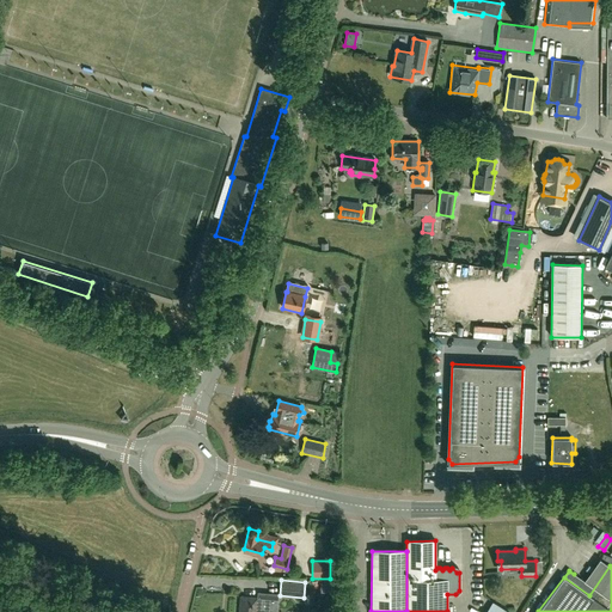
[(269,611),(270,611),(276,611),(277,595),(263,594),(263,600),(257,599),(240,597),(238,611),(269,611)]
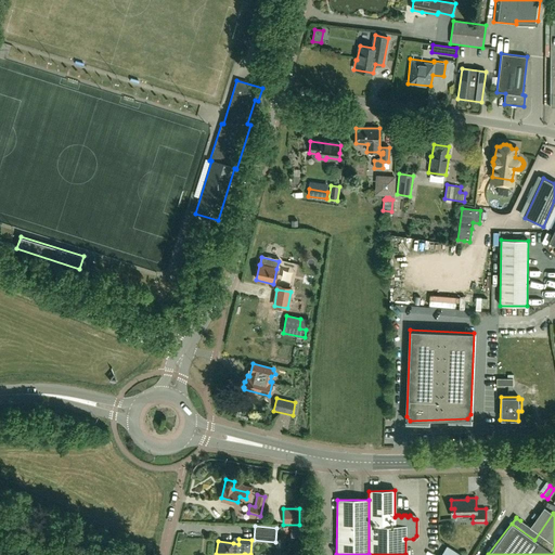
[(447,545),(440,554),(466,554),(468,552),(453,542),(449,547),(447,545)]
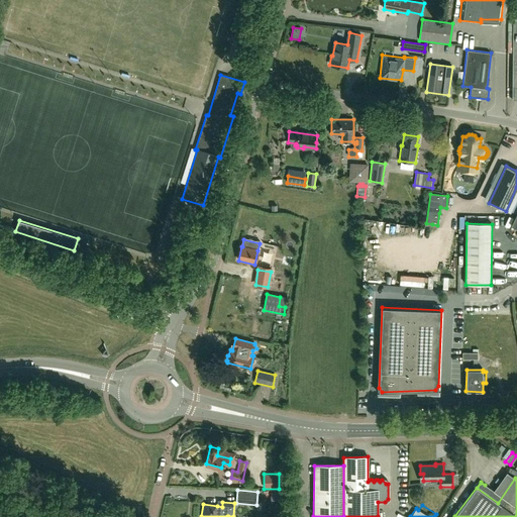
All buildings are outlined.
